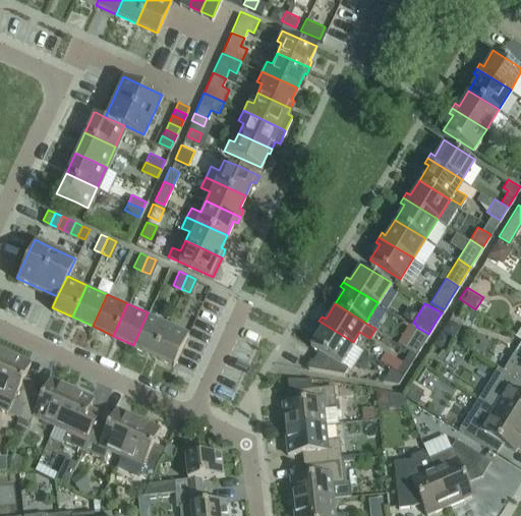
[(133,345),(153,354),(168,322),(148,312),(133,345)]
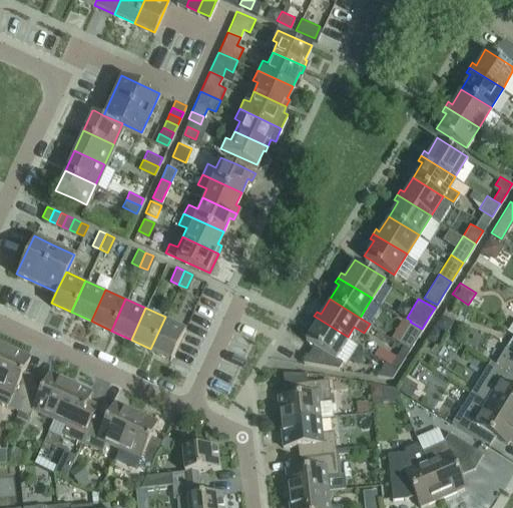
[(339,367),(343,362),(336,357),(348,337),(314,316),(311,321),(315,323),(306,339),(315,344),(304,361),(339,367)]
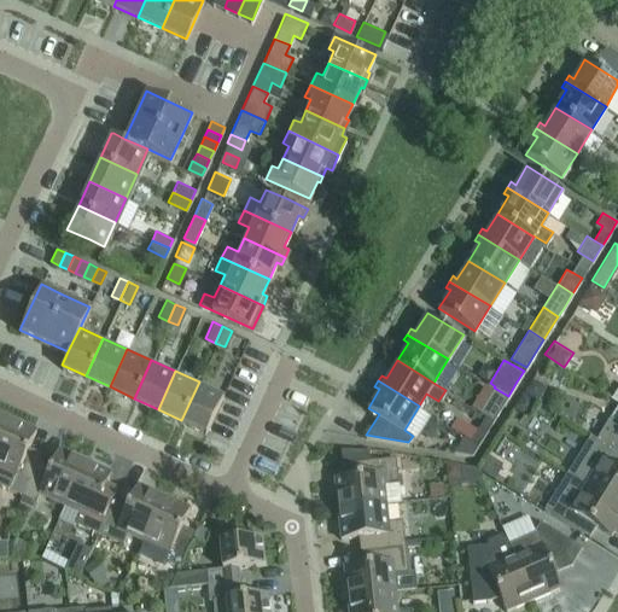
[(205,431),(223,392),(202,383),(199,382),(181,420),(205,431)]
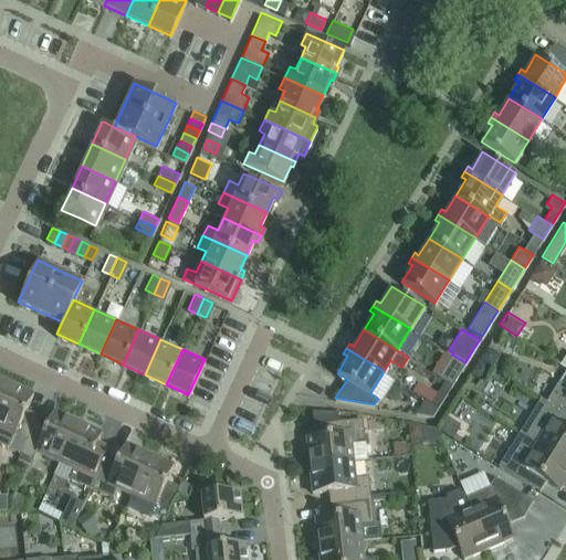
[(452,383),(465,362),(452,355),(439,376),(444,379),(452,383)]
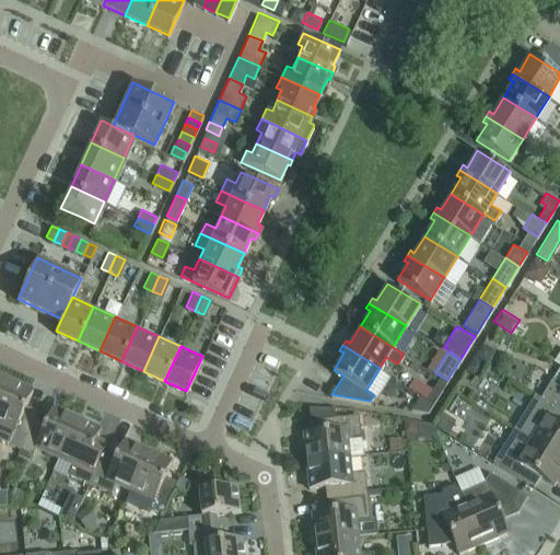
[(0,396),(9,377),(0,372),(0,396)]
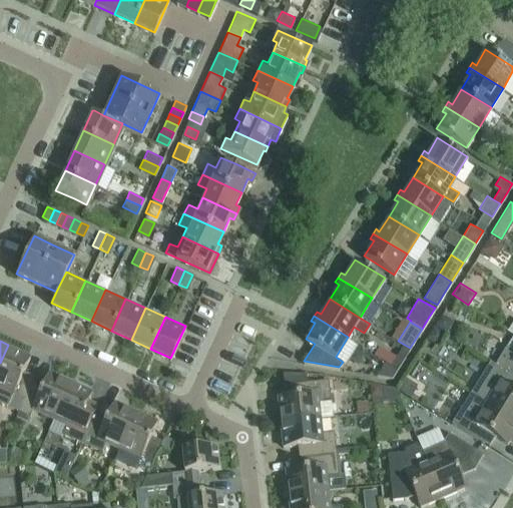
[(512,348),(506,344),(495,362),(512,373),(512,348)]
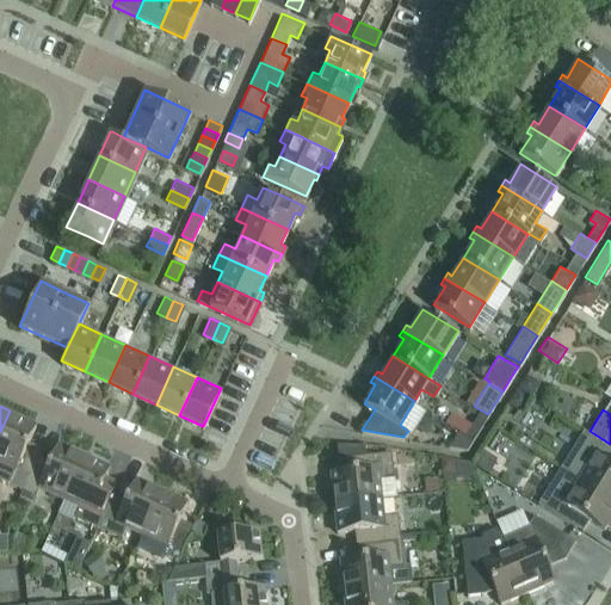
[(22,487),(34,461),(22,455),(36,423),(10,411),(0,432),(0,476),(22,487)]
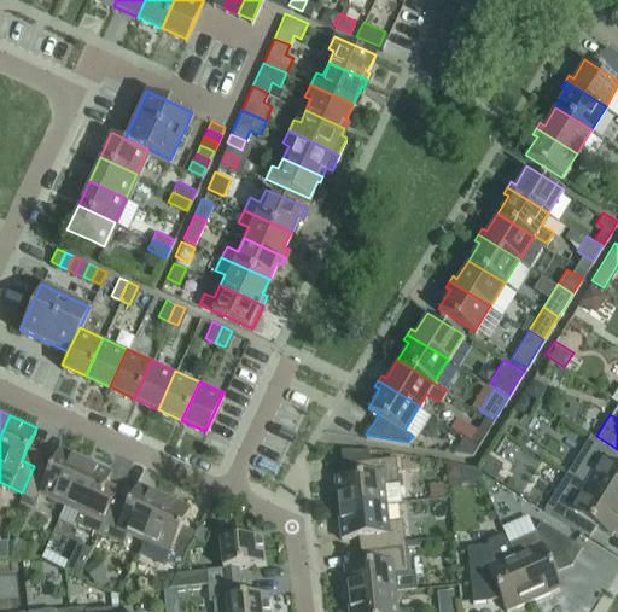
[(479,424),(471,438),(479,443),(489,427),(481,423),(479,424)]
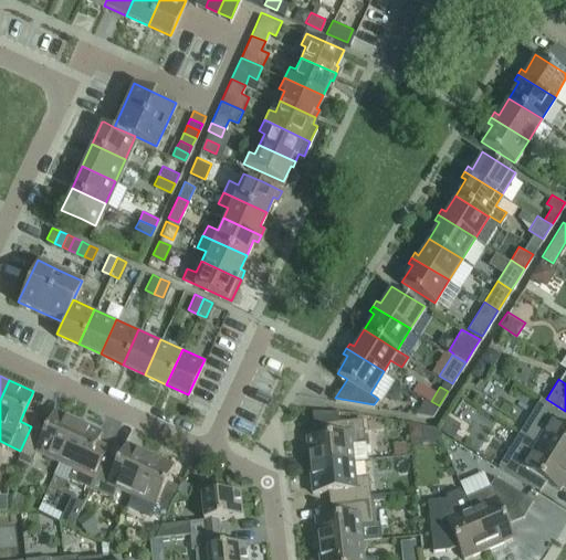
[(565,411),(546,399),(541,395),(520,430),(536,441),(565,458),(565,411)]
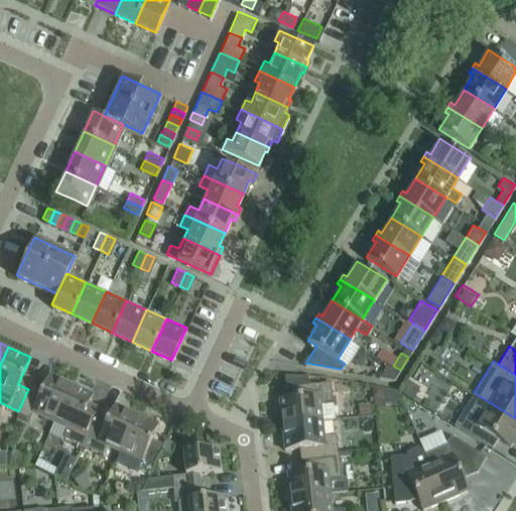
[(394,378),(396,376),(400,370),(393,366),(388,362),(379,376),(394,378)]
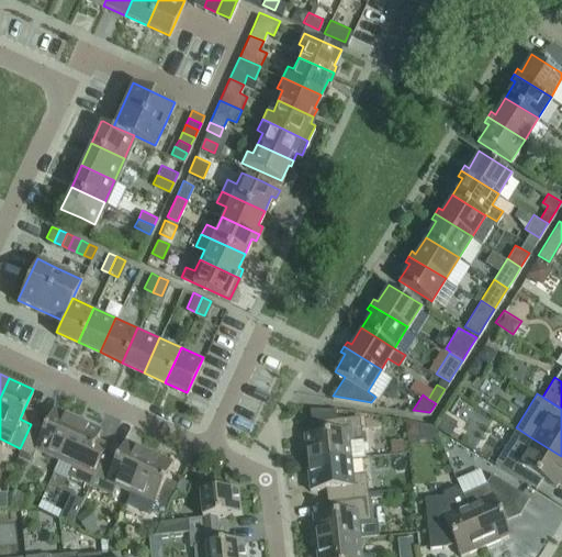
[(59,457),(77,416),(53,405),(43,430),(31,424),(20,448),(33,454),(36,447),(59,457)]
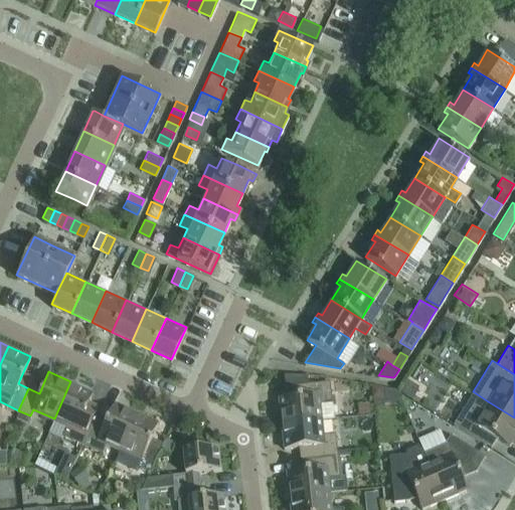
[(279,396),(282,421),(321,417),(321,416),(339,414),(335,378),(297,382),(299,394),(279,396)]
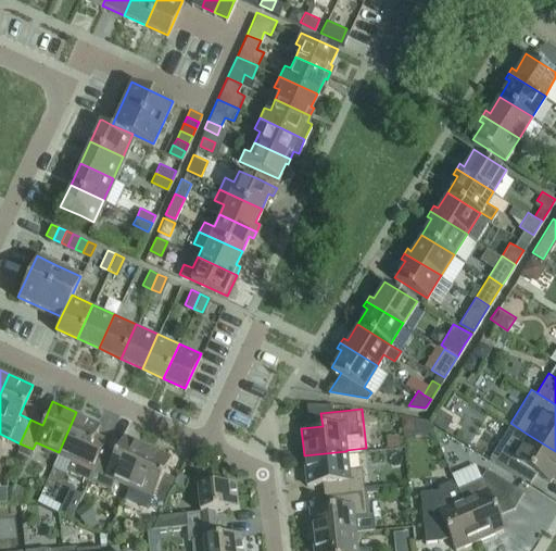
[(103,446),(92,440),(100,423),(76,412),(59,452),(72,459),(67,468),(89,478),(101,452),(103,446)]
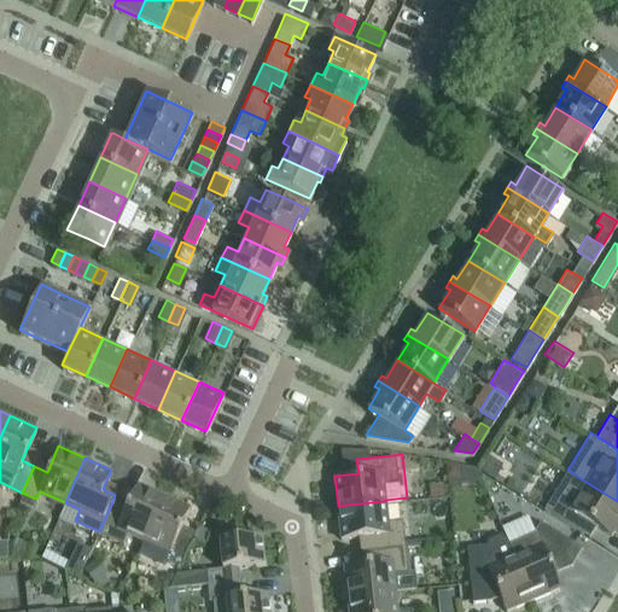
[(611,532),(613,528),(617,530),(617,501),(586,482),(567,470),(544,507),(583,530),(590,519),(611,532)]
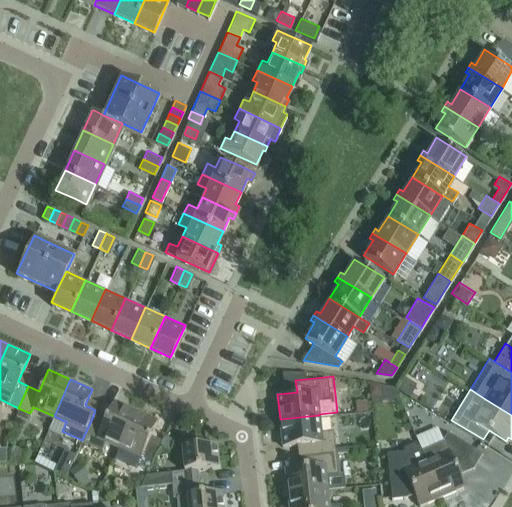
[(372,391),(371,411),(380,412),(381,392),(372,391)]
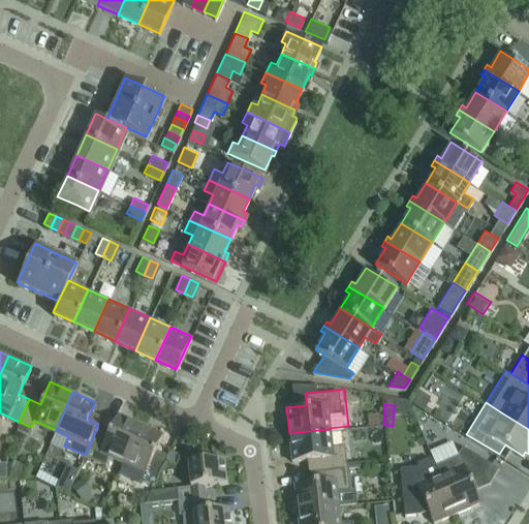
[(122,460),(139,423),(117,412),(106,435),(96,430),(85,455),(105,464),(110,455),(122,460)]
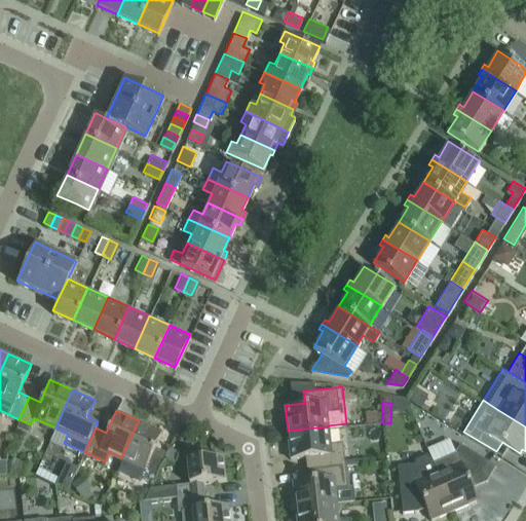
[(152,480),(162,457),(151,453),(161,431),(139,420),(121,457),(143,468),(140,475),(152,480)]
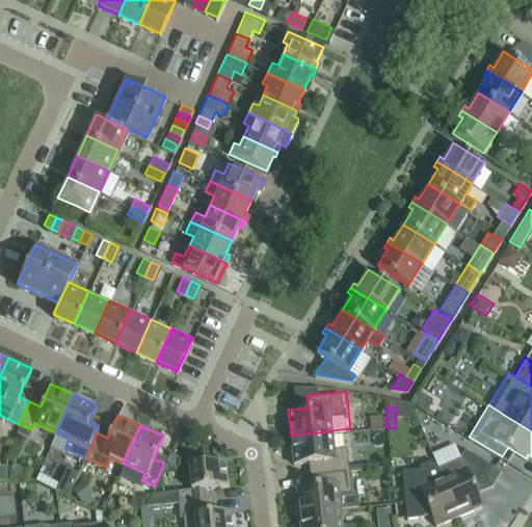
[(331,431),(291,436),(293,462),(314,458),(316,471),(349,468),(348,463),(346,445),(334,447),(331,431)]
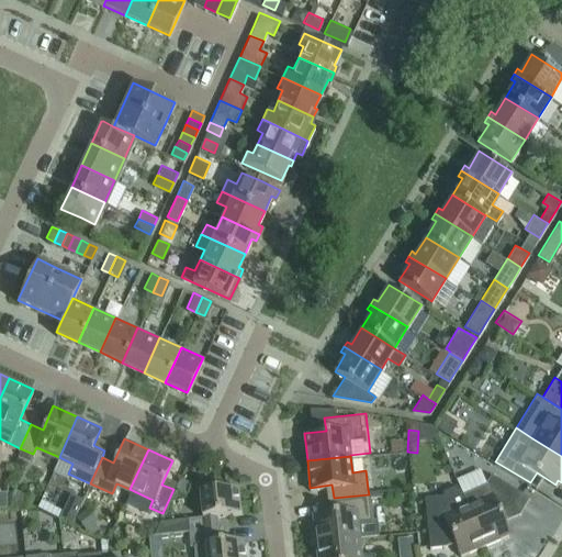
[(468,502),(484,542),(509,532),(496,501),(506,497),(514,486),(491,471),(486,480),(486,481),(463,491),(468,502)]
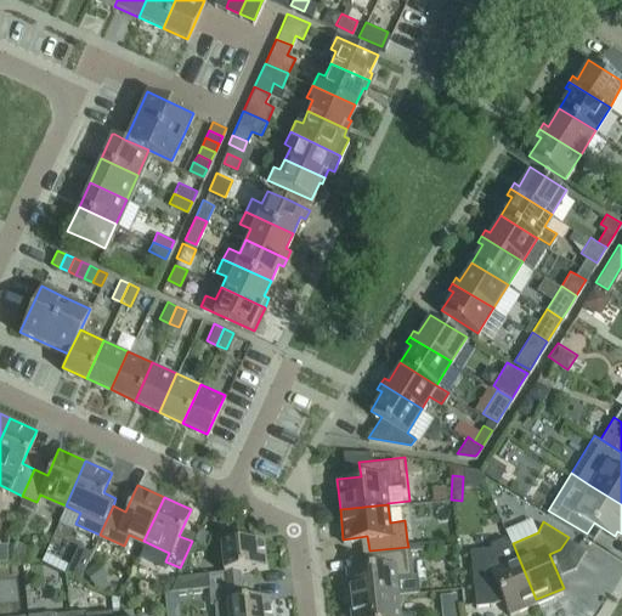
[(205,543),(210,531),(199,526),(194,537),(205,543)]
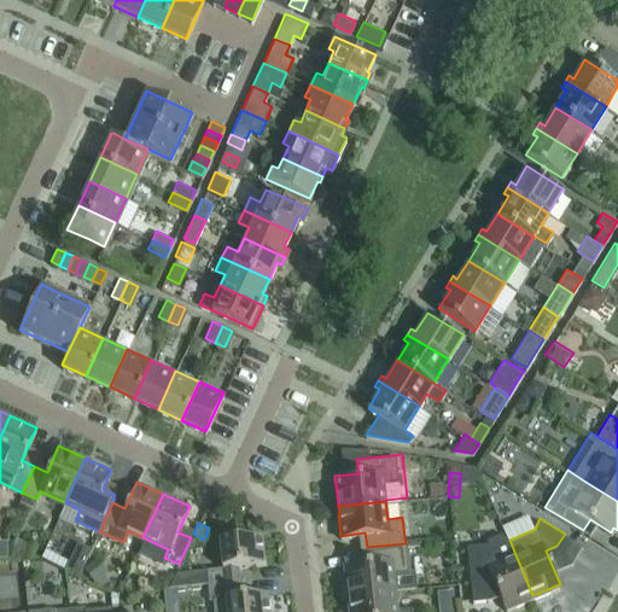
[(489,594),(497,590),(506,607),(532,595),(514,552),(509,540),(507,534),(505,535),(502,531),(488,537),(489,542),(466,545),(472,600),(489,598),(489,594)]
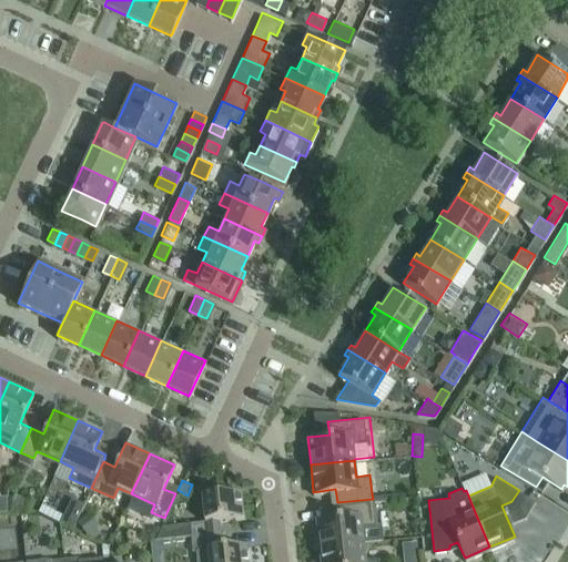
[(191,534),(221,531),(219,518),(244,515),(241,490),(202,494),(204,519),(189,521),(191,534)]
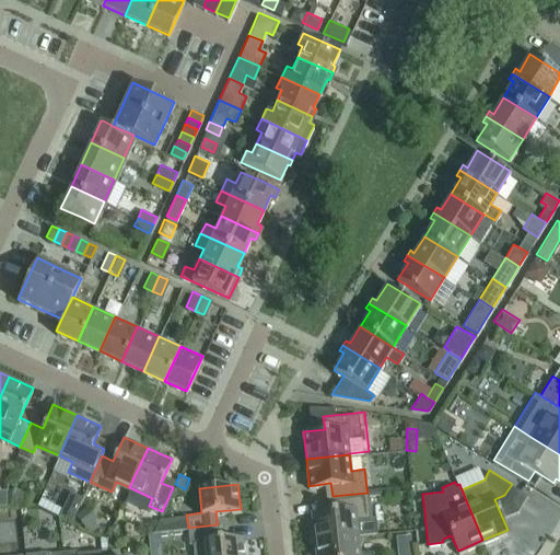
[(72,488),(60,513),(72,519),(84,494),(72,488)]
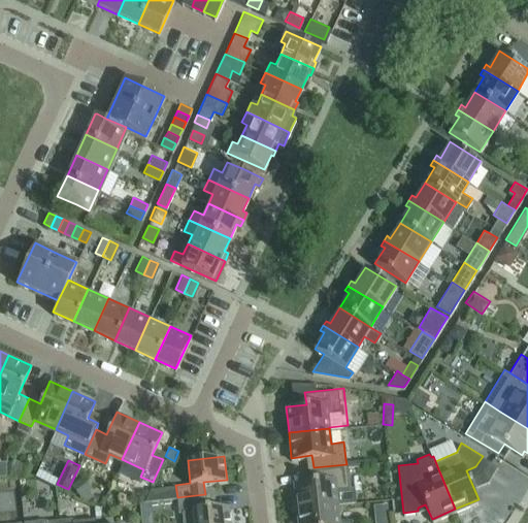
[(347,464),(314,467),(315,480),(294,482),(296,508),(337,503),(336,488),(349,487),(347,464)]
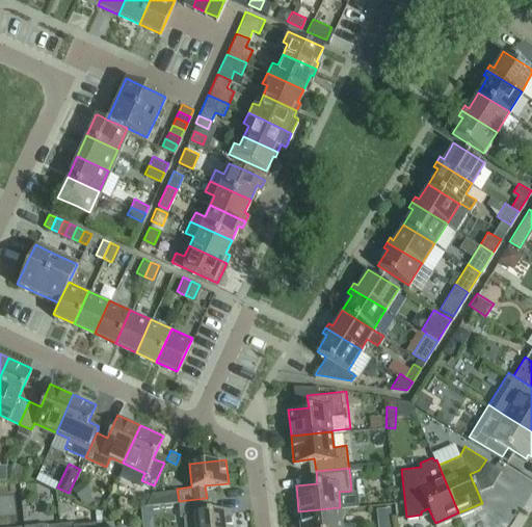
[(84,501),(91,496),(89,492),(92,490),(83,478),(72,486),(84,501)]
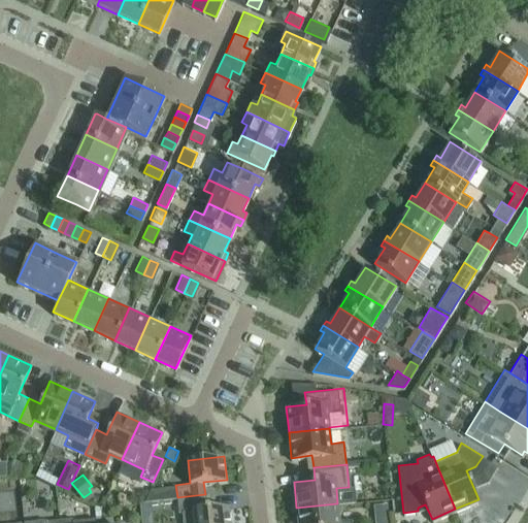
[(206,508),(205,494),(177,497),(178,511),(183,511),(184,522),(231,522),(229,504),(206,508)]
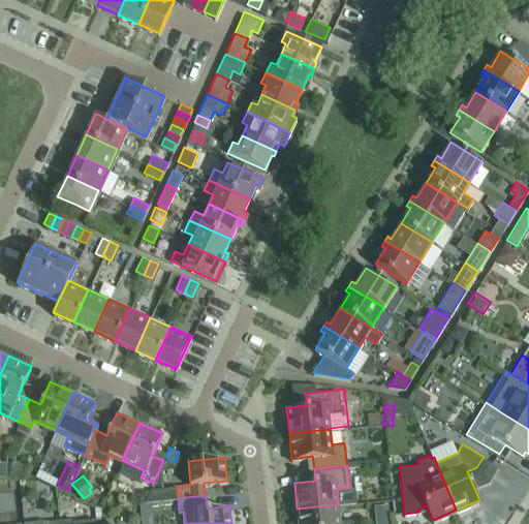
[(389,502),(374,503),(376,519),(390,517),(389,502)]
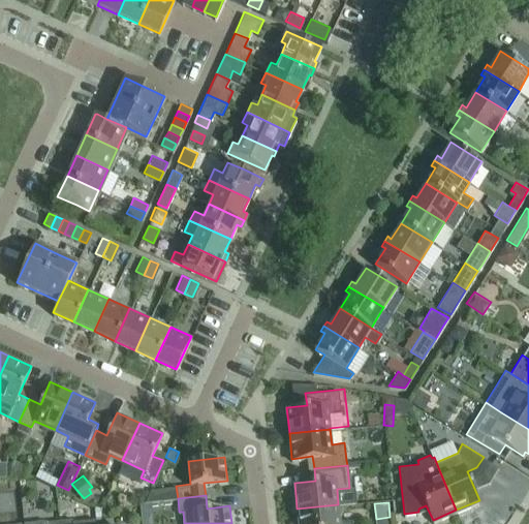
[(340,520),(338,504),(297,509),(299,523),(352,523),(352,518),(340,520)]
